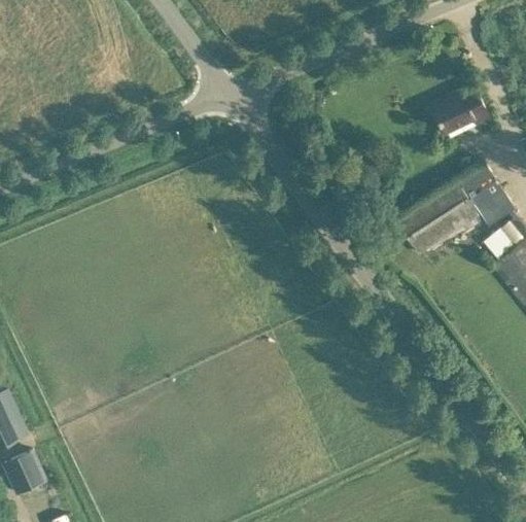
[(433,106),(435,108),(441,120),(440,122),(442,126),(443,126),(447,134),(476,120),(478,126),(491,119),(475,85),(433,106)]
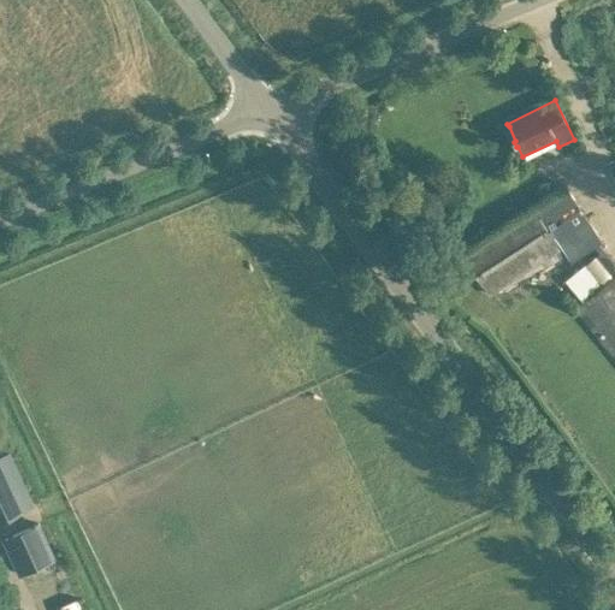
[(602,246),(569,195),(466,261),(491,300),(563,252),(572,265),(602,246)]
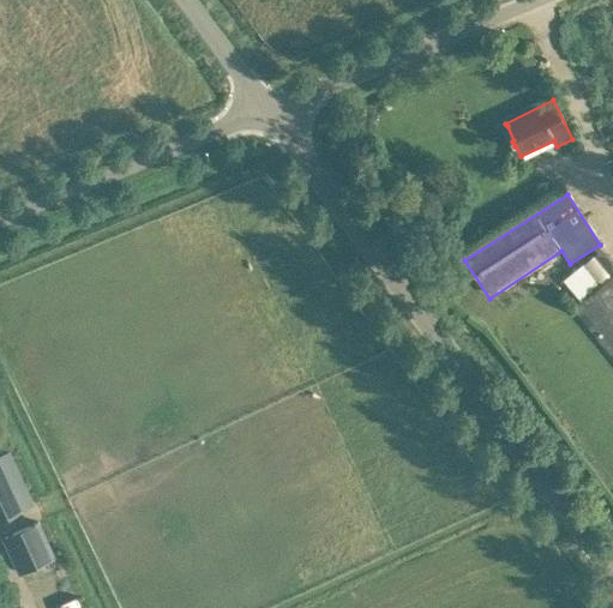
[(612,282),(594,298),(576,312),(612,359),(612,282)]
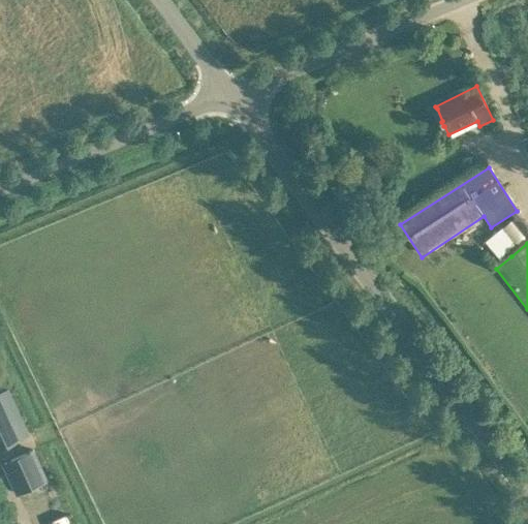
[(0,400),(0,450),(0,451),(19,442),(0,400)]
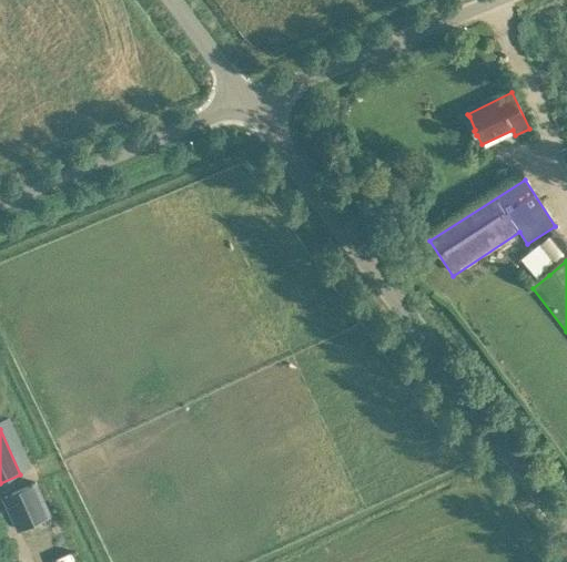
[(37,487),(4,501),(19,533),(51,519),(37,487)]
